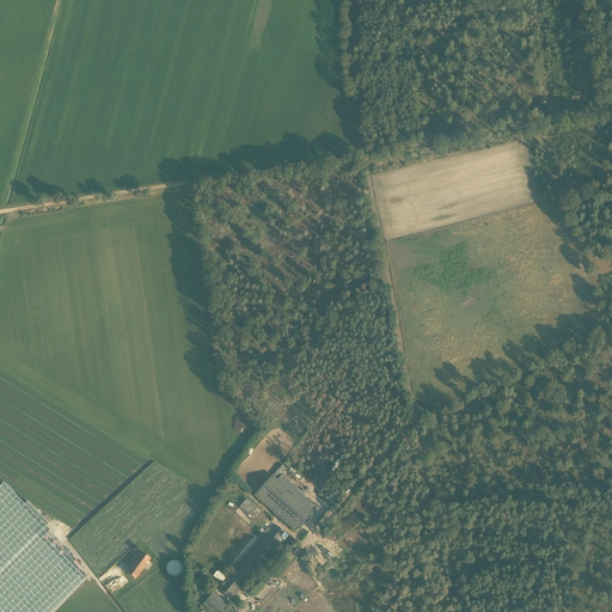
[(313,513),(308,508),(277,481),(273,476),(255,496),(295,532),(313,513)]
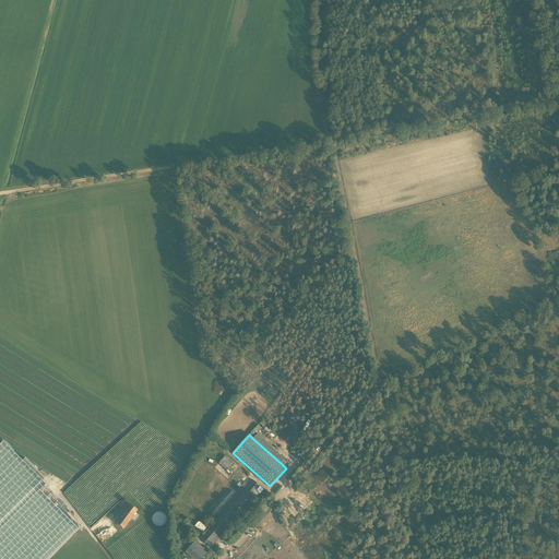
[(0,558),(48,558),(82,526),(62,507),(66,504),(50,488),(54,486),(26,459),(23,462),(3,441),(0,444),(0,558)]
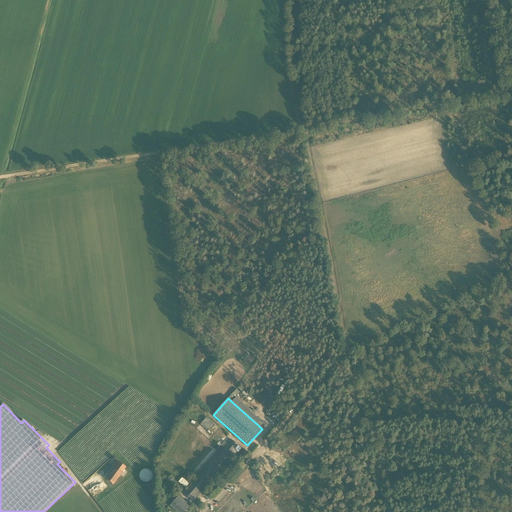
[(206,417),(199,424),(206,431),(213,423),(206,417)]
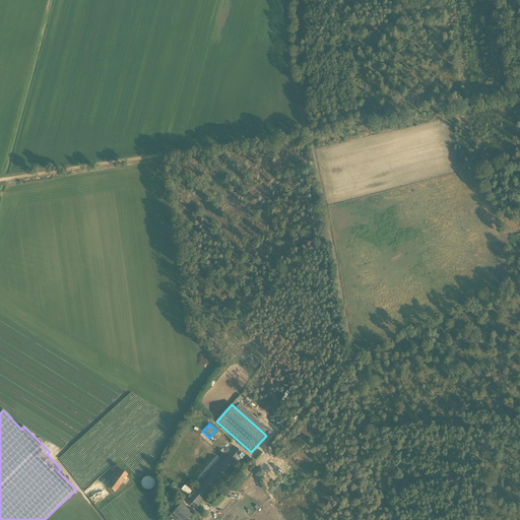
[(196,509),(244,455),(235,446),(186,501),(196,509)]
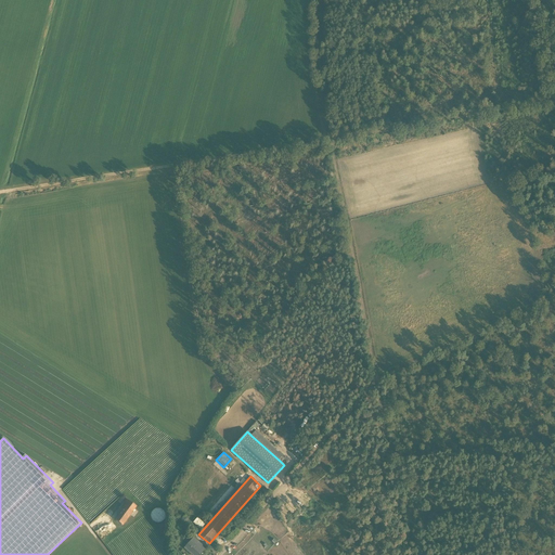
[(123,526),(137,506),(127,499),(117,513),(119,515),(116,520),(123,526)]
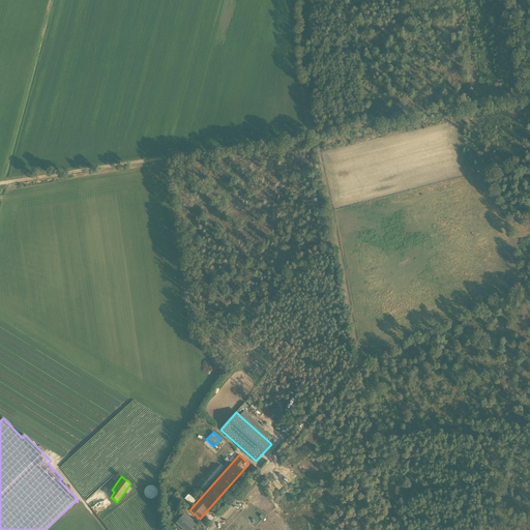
[(146,494),(154,493),(152,486),(145,488),(146,494)]
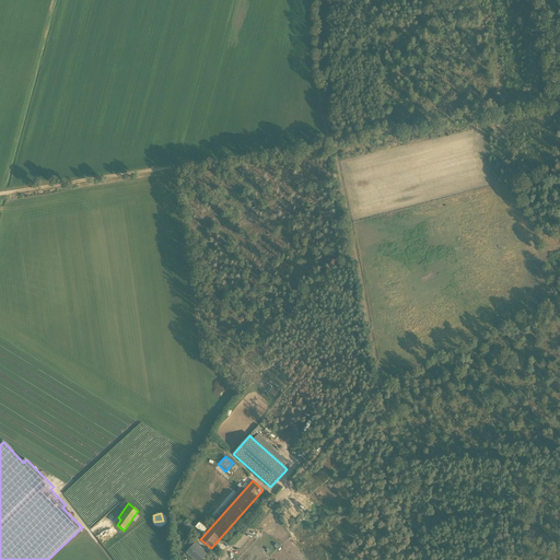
[(194,526),(202,534),(207,529),(198,522),(194,526)]
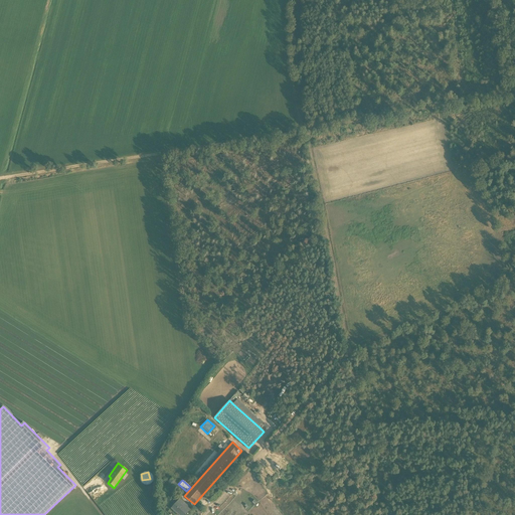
[(171,509),(178,514),(184,514),(188,512),(187,512),(190,509),(185,504),(183,507),(177,502),(171,509)]
